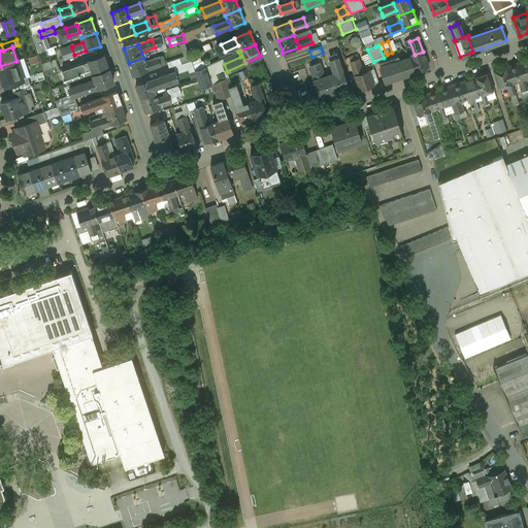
[(415,55),(410,56),(410,58),(416,71),(428,67),(423,52),(415,55)]
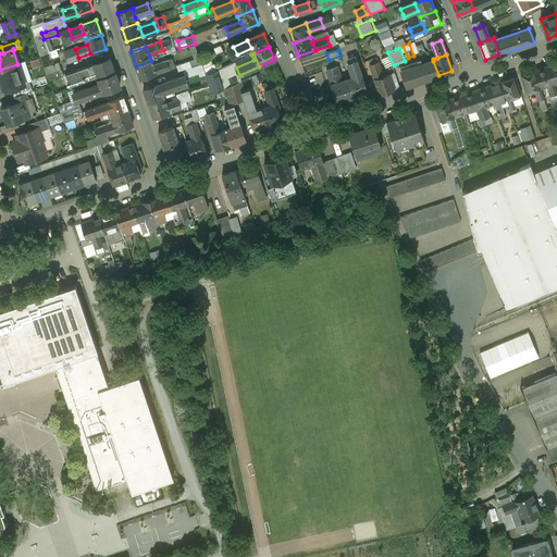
[(109,58),(94,63),(97,73),(98,78),(114,73),(109,58)]
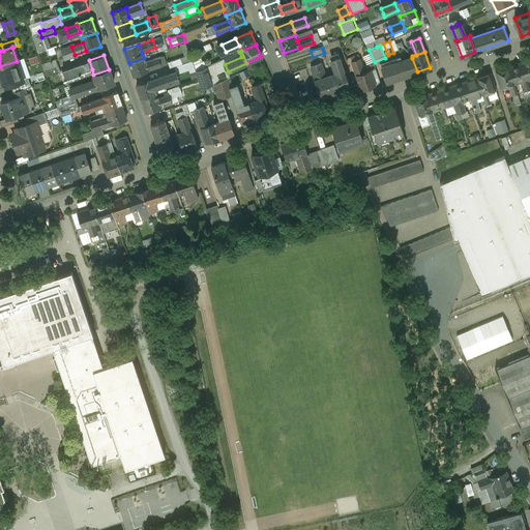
[(164,56),(145,62),(148,70),(167,64),(164,56)]
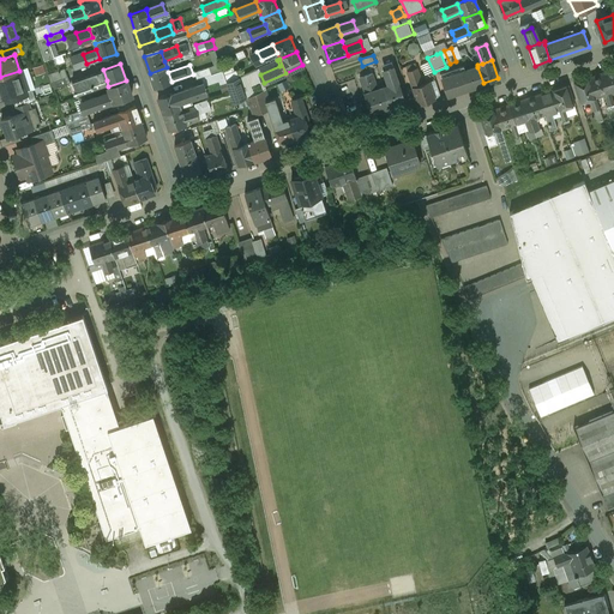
[(66,67),(50,73),(55,88),(71,82),(66,67)]
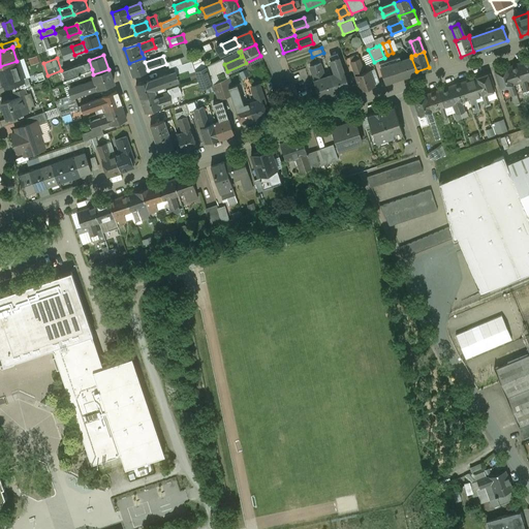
[(144,58),(129,63),(133,75),(148,71),(148,70),(145,62),(144,58)]
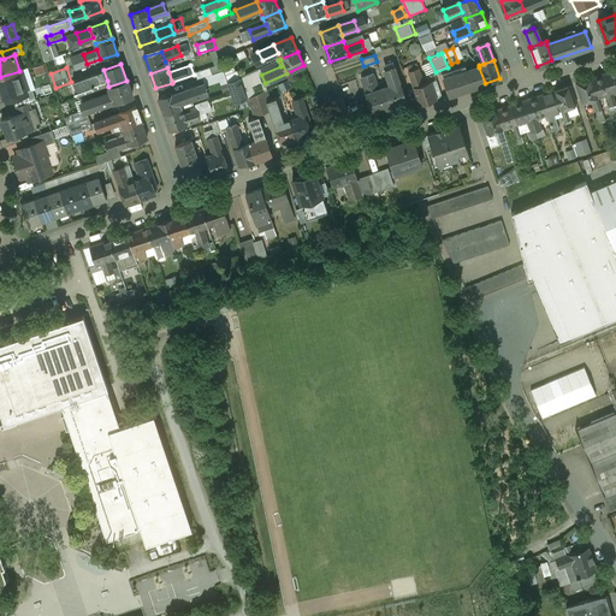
[(401,83),(396,67),(395,67),(388,70),(392,86),(401,83)]
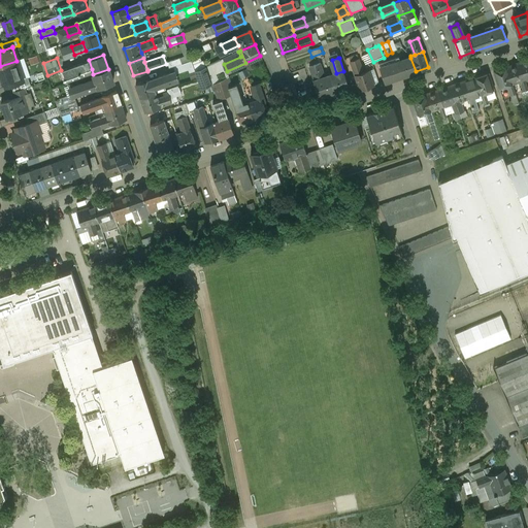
[(410,58),(397,63),(401,75),(401,76),(416,71),(410,58)]
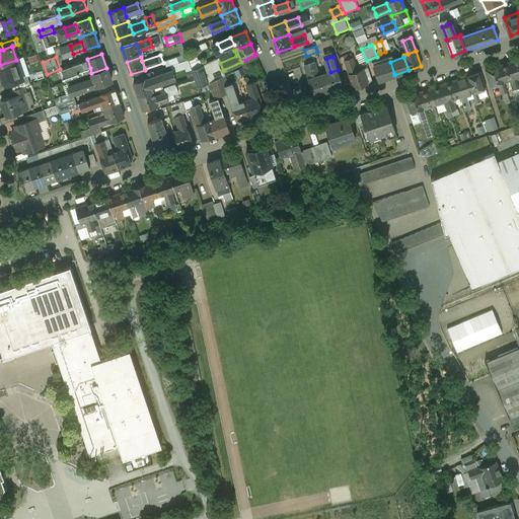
[(518,58),(510,62),(516,78),(518,77),(518,58)]
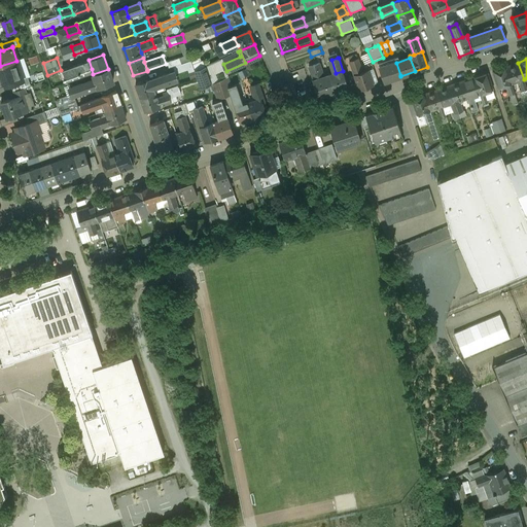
[(89,60),(74,65),(77,74),(92,69),(89,60)]
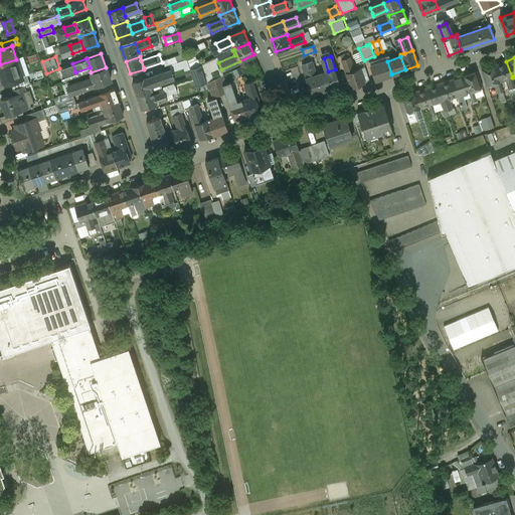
[(350,58),(342,60),(346,73),(354,70),(350,58)]
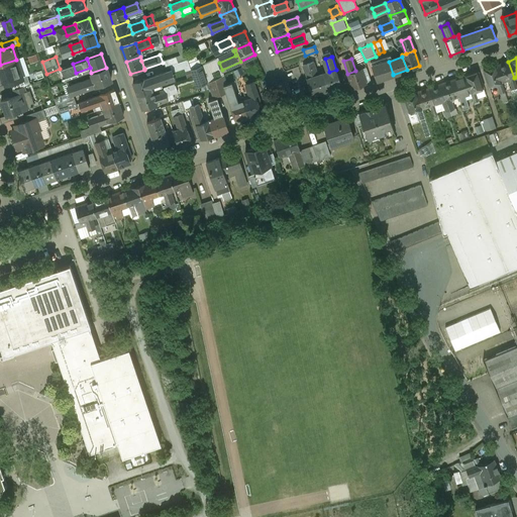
[(384,59),(372,63),(376,73),(375,73),(377,79),(393,74),(389,62),(385,63),(384,59)]
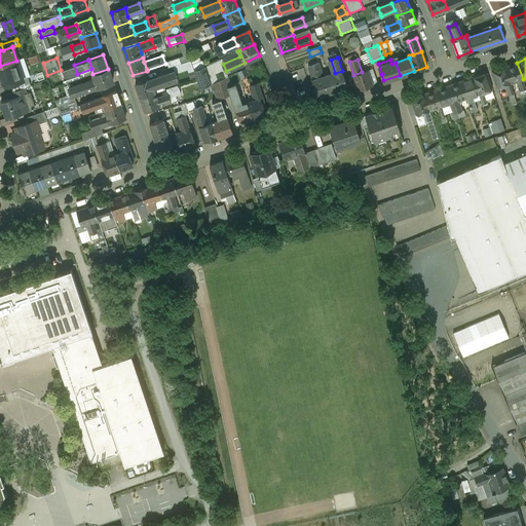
[(16,61),(0,66),(0,83),(5,82),(6,86),(11,85),(24,81),(24,79),(16,61)]
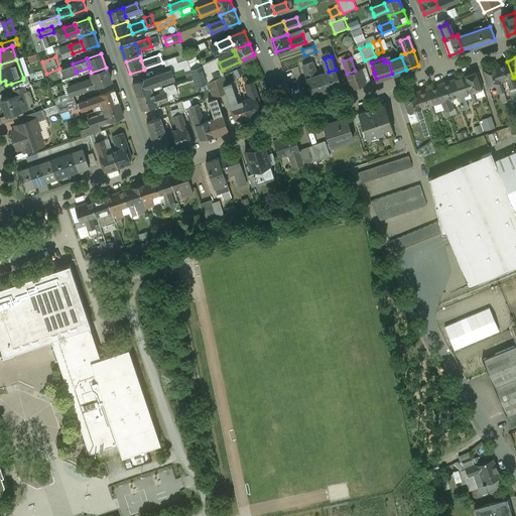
[(314,61),(303,66),(308,79),(318,76),(314,61)]
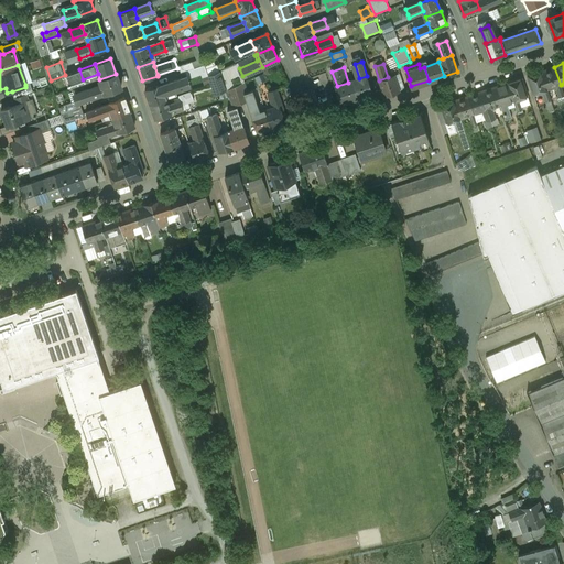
[(554,67),(541,72),(548,89),(555,87),(561,85),(554,67)]
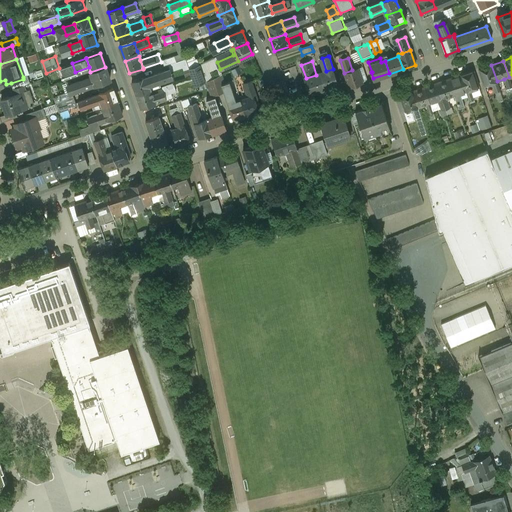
[(200,65),(190,69),(196,86),(206,82),(200,65)]
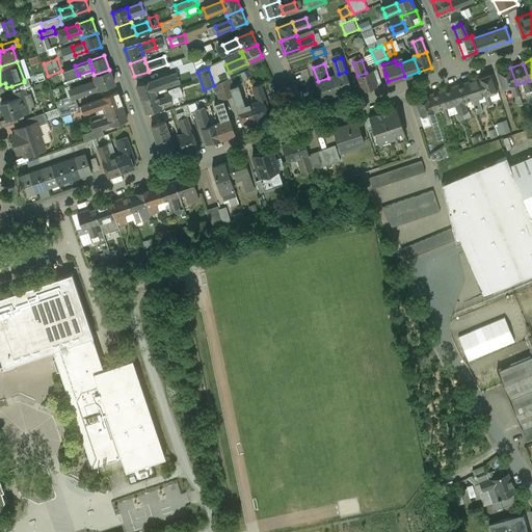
[(510,68),(498,72),(503,88),(511,86),(516,84),(510,68)]
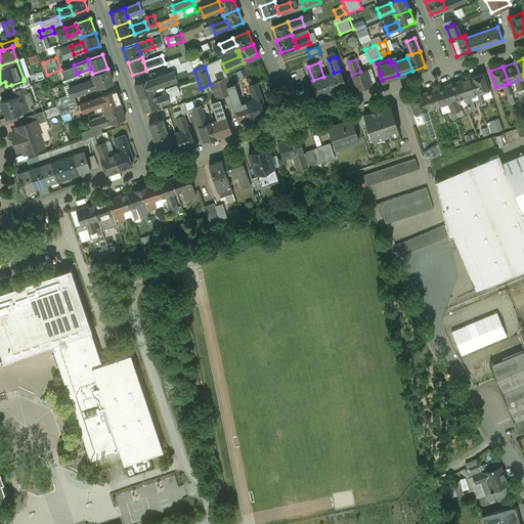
[(107,69),(92,74),(94,78),(97,87),(113,82),(107,69)]
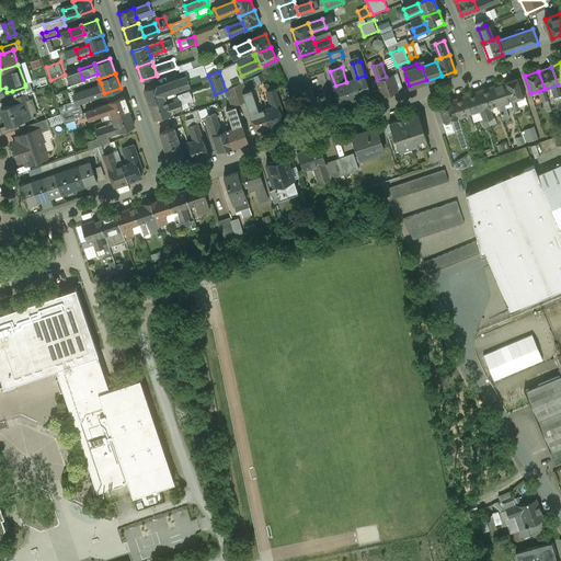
[(386,77),(377,80),(382,95),(398,91),(392,75),(386,77)]
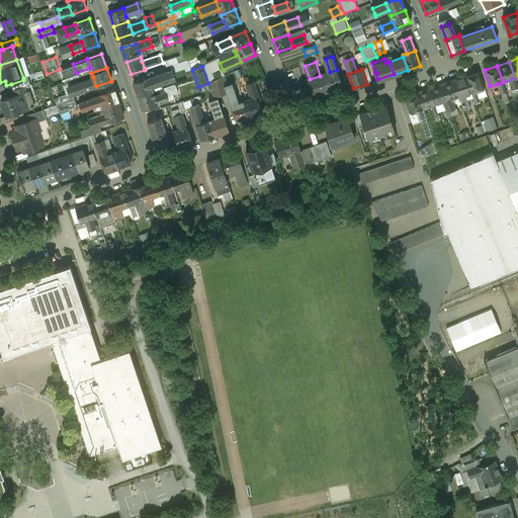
[(330,72),(324,74),(329,89),(342,84),(337,70),(330,72)]
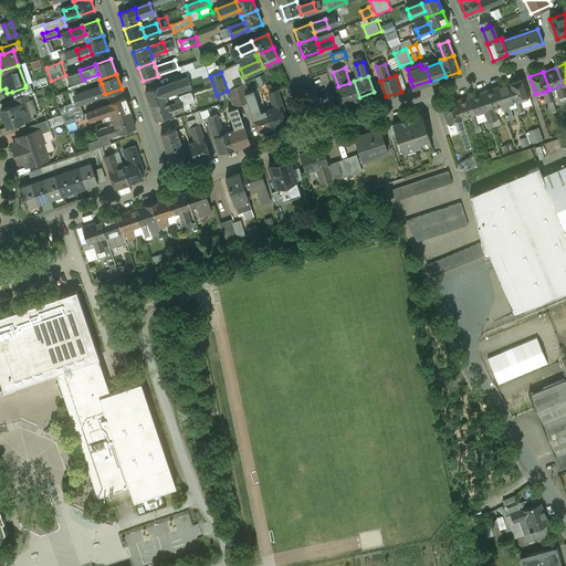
[(523,79),(510,83),(515,102),(520,100),(530,96),(523,79)]
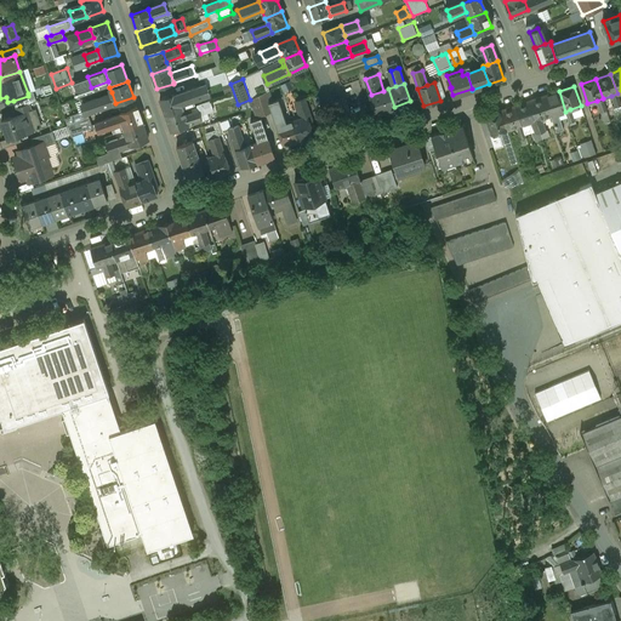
[(199,87),(177,95),(181,104),(203,96),(199,87)]
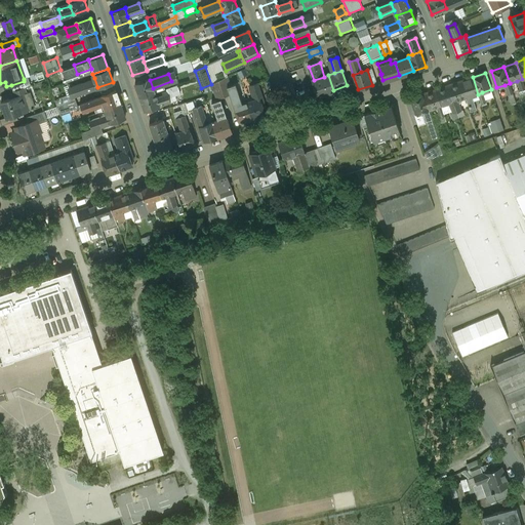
[(324,77),(314,80),(318,94),(333,90),(328,75),(324,77)]
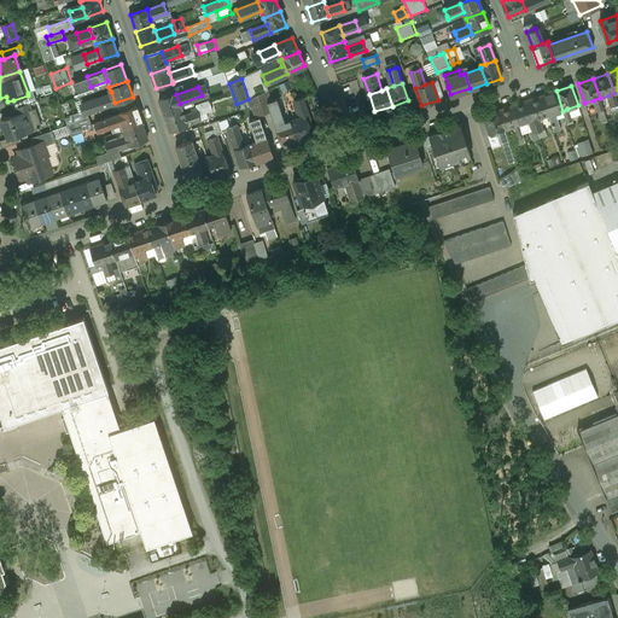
[(268,89),(258,94),(263,109),(269,106),(268,105),(273,104),(268,89)]
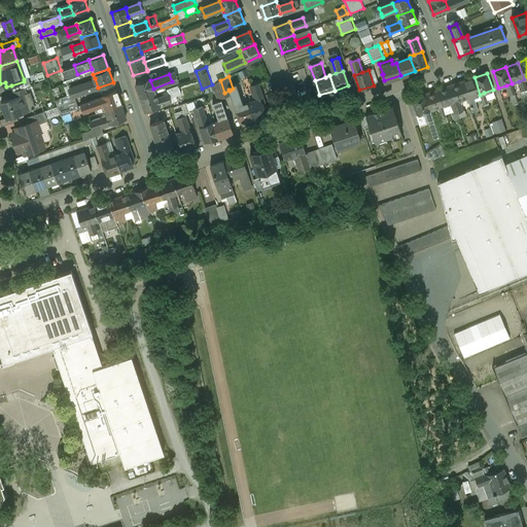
[(475,77),(462,81),(467,99),(473,97),(480,95),(475,77)]
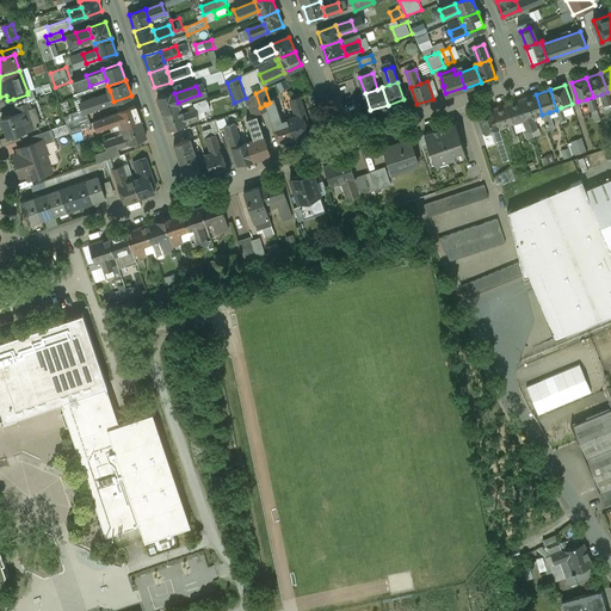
[(28,94),(13,99),(16,106),(29,103),(36,100),(32,91),(28,92),(28,94)]
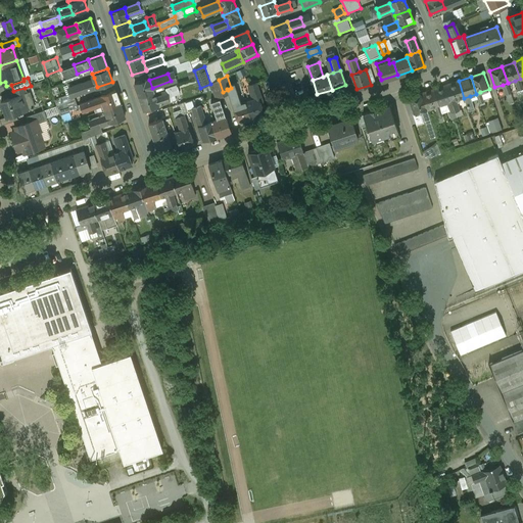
[(94,78),(72,85),(76,94),(97,87),(94,78)]
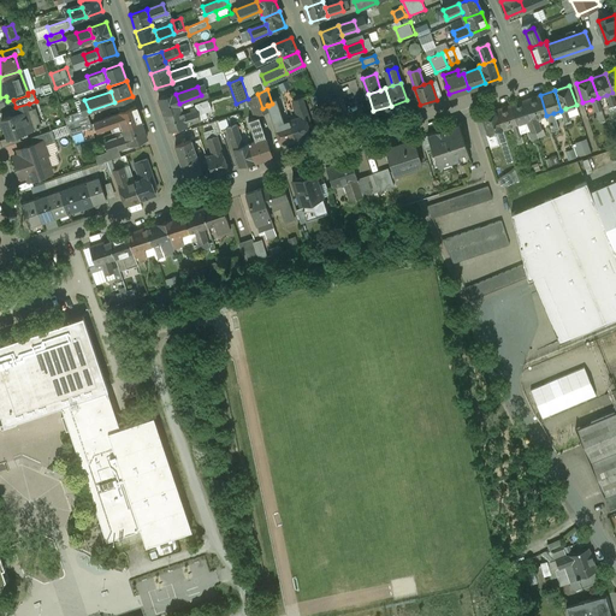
[(176,94),(159,100),(164,114),(182,110),(179,104),(176,94)]
